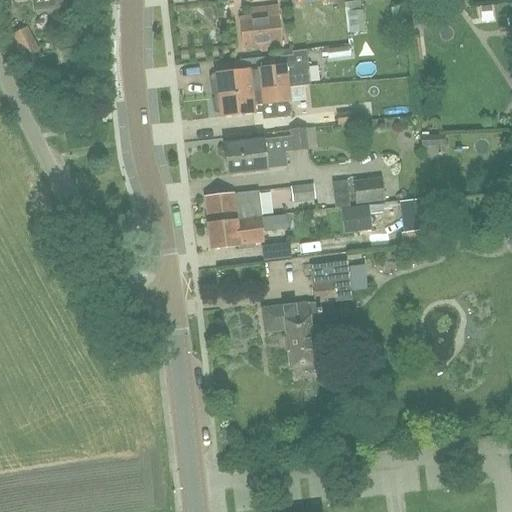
[(31,0),(33,13),(68,9),(66,0),(31,0)]
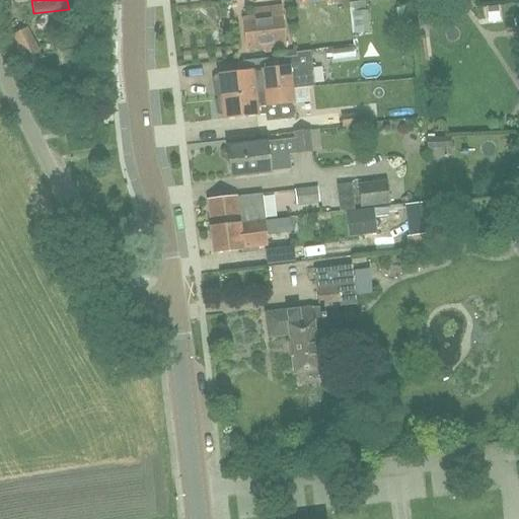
[(413,0),(415,11),(430,9),(428,0),(413,0)]
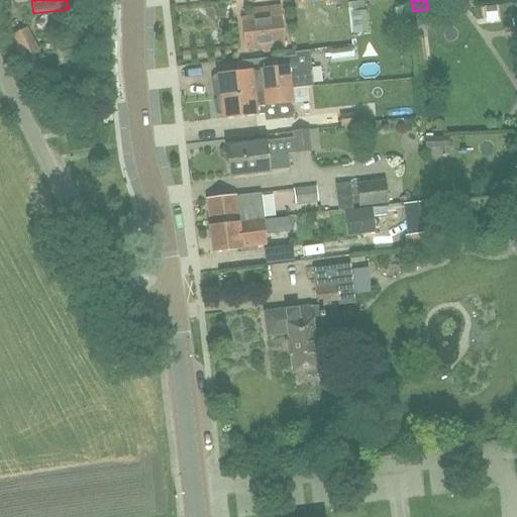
[(246,48),(279,45),(280,57),(295,55),(293,40),(282,42),(278,15),(243,19),(246,48)]
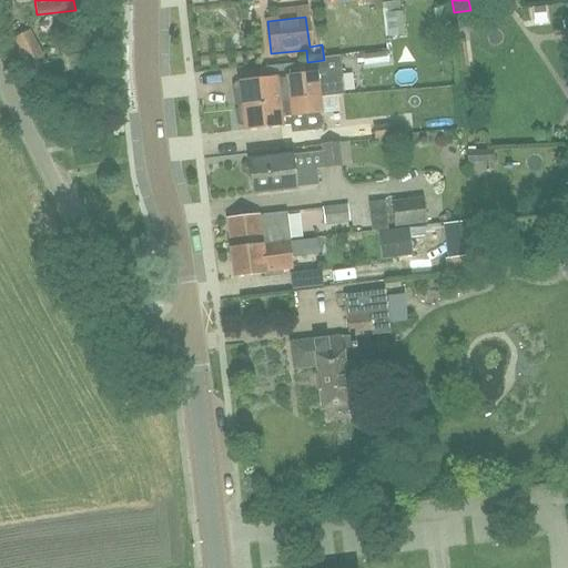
[(27,68),(43,58),(30,31),(12,41),(27,68)]
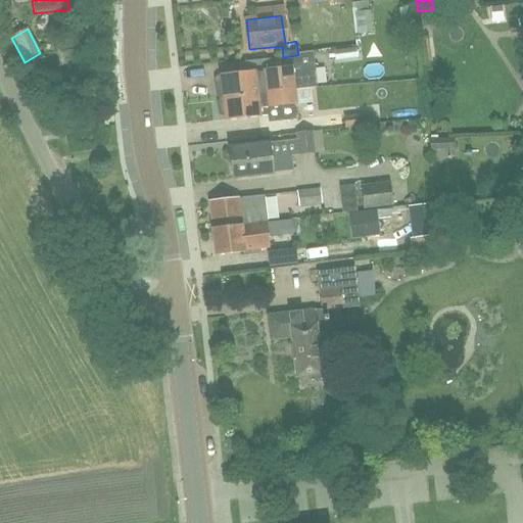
[(270,69),(241,73),(221,76),(217,77),(215,80),(217,95),(219,97),(294,89),(294,90),(317,88),(313,50),(298,52),(299,55),(298,55),(283,57),(269,59),(270,69)]
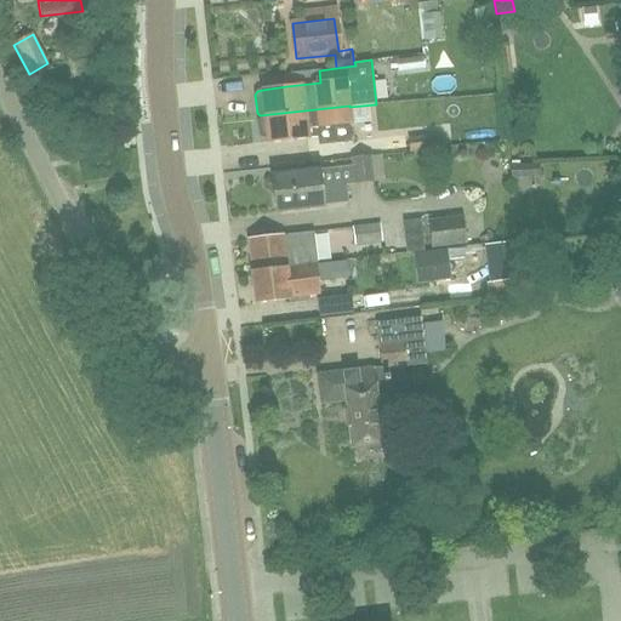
[(409,83),(432,78),(429,66),(406,70),(409,83)]
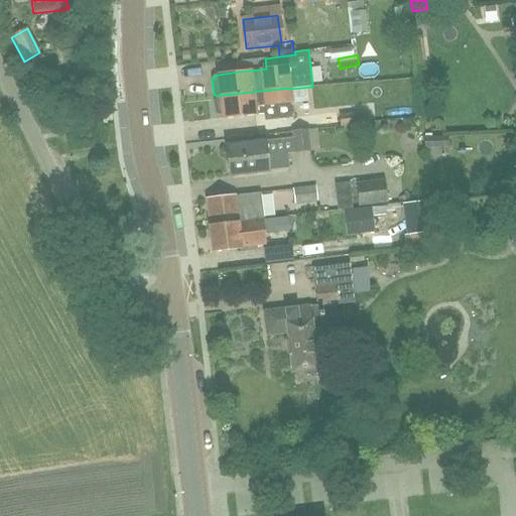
[(219,97),(220,97),(222,118),(256,114),(255,107),(291,102),(290,89),(290,88),(216,96),(216,97),(219,96),(219,97)]
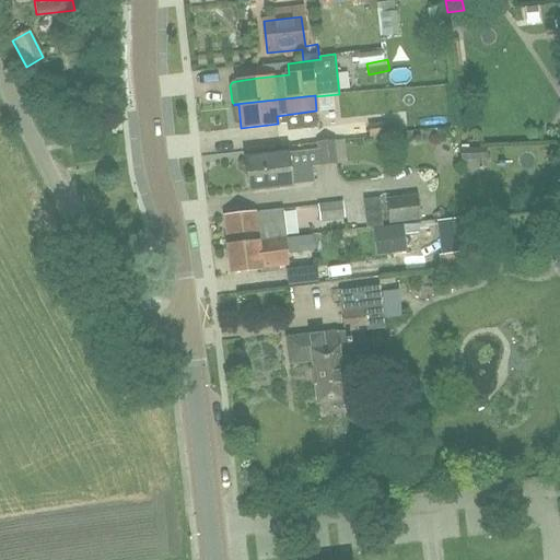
[(370,138),(399,135),(398,121),(368,125),(370,138)]
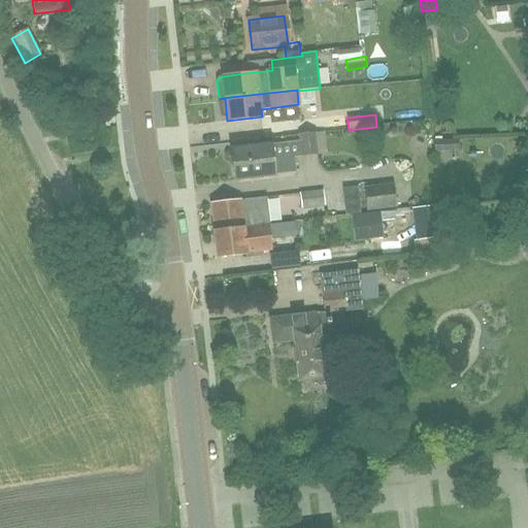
[(316,132),(314,132),(312,125),(298,127),(298,134),(301,157),(319,155),(319,154),(326,153),(324,132),(317,133),(316,132)]
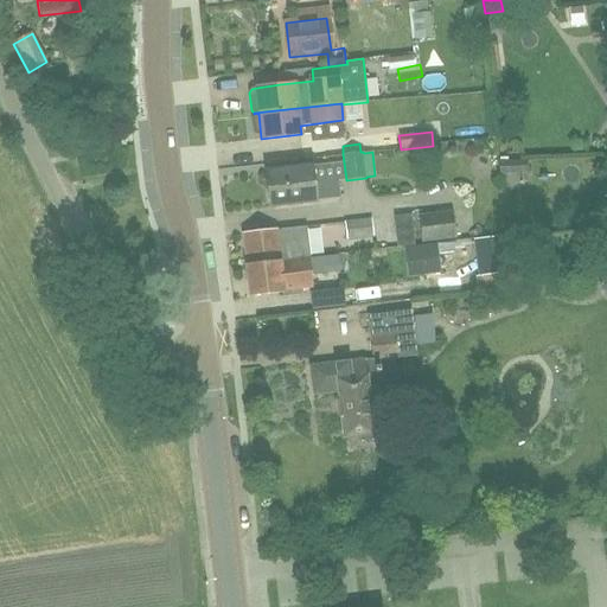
[(529,173),(528,161),(498,163),(499,176),(529,173)]
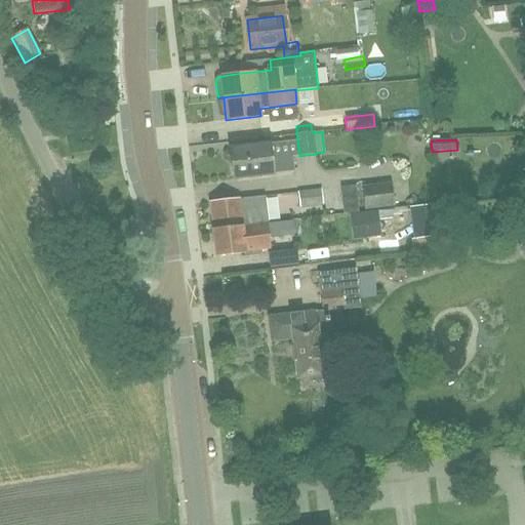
[(274,173),(293,171),(292,156),(272,159),(270,144),(230,149),(233,179),(274,174),(274,173)]
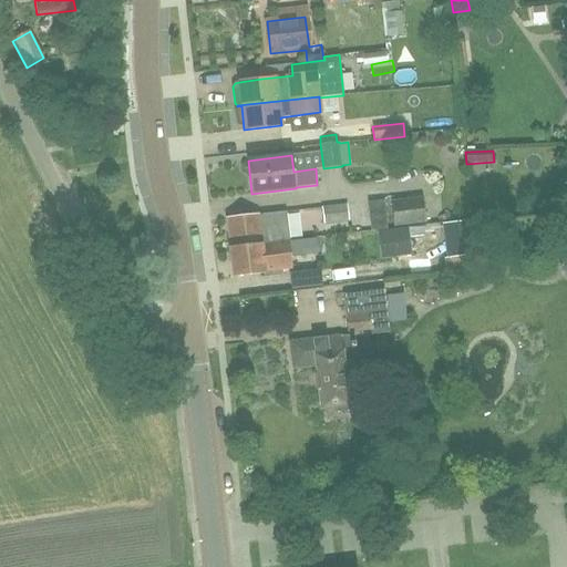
[(394,227),(425,223),(423,198),(391,202),(394,227)]
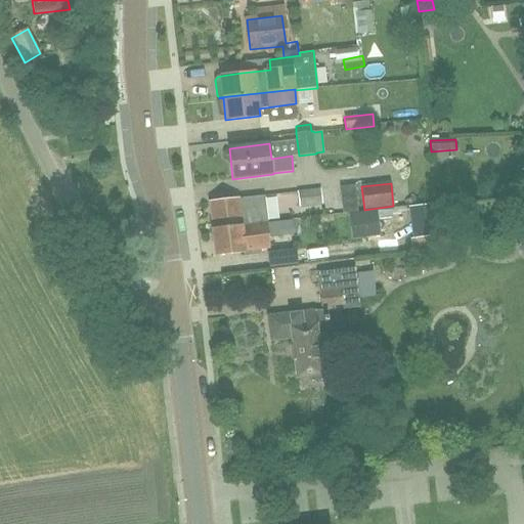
[(299,207),(322,205),(320,189),(298,191),(299,207)]
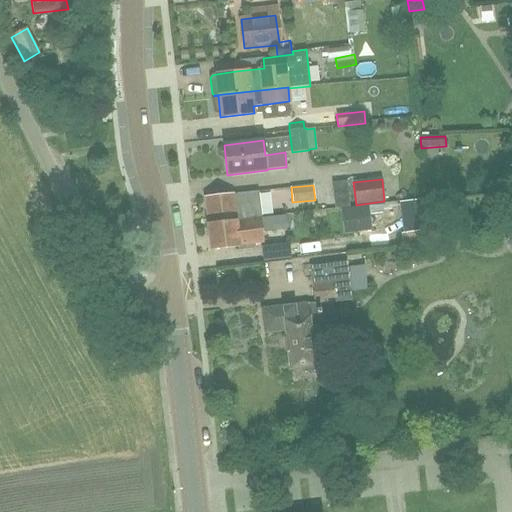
[(258,192),(204,199),(208,224),(236,220),(252,218),(261,217),(258,192)]
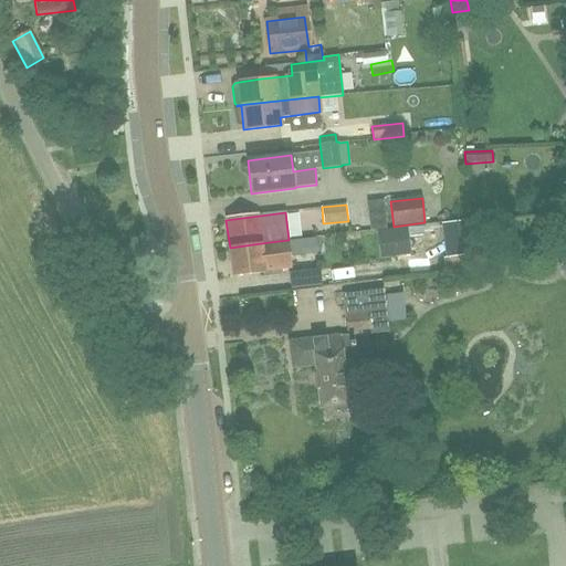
[(472,221),(441,224),(446,259),(448,259),(449,272),(475,270),(474,255),(477,254),(472,221)]
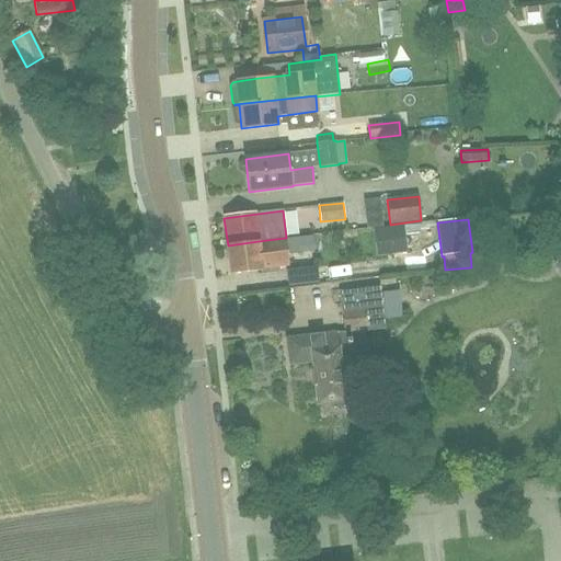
[(403,228),(382,231),(386,259),(407,256),(403,228)]
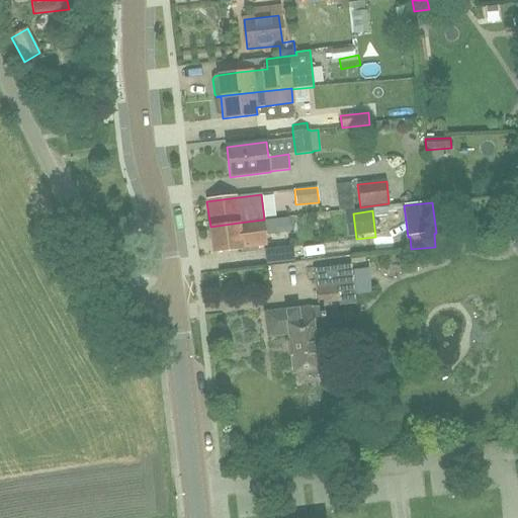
[(239,223),(210,227),(210,228),(209,228),(212,254),(241,251),(242,254),(259,252),(258,247),(266,245),(265,233),(289,230),(287,218),(264,221),(264,220),(255,221),(239,223)]
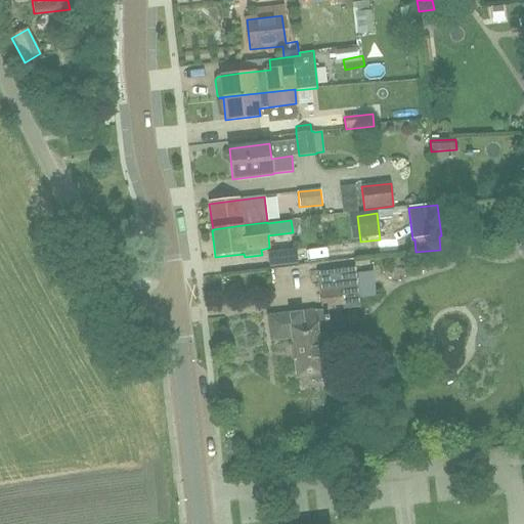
[(355,268),(347,268),(317,272),(321,308),(343,305),(344,310),(364,308),(363,297),(358,298),(355,268)]
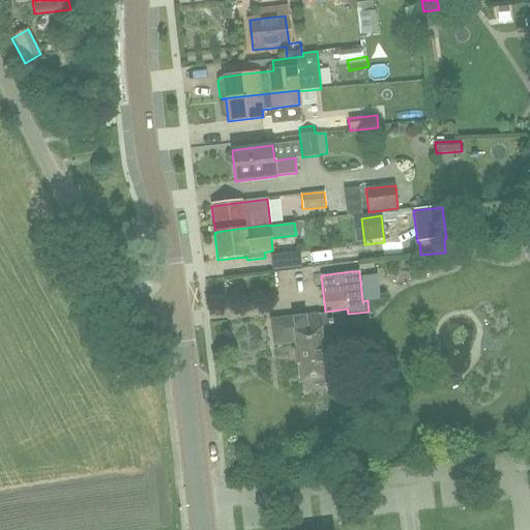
[(318,315),(271,320),(274,345),(295,343),(300,382),(339,378),(334,335),(333,335),(330,314),(318,315)]
